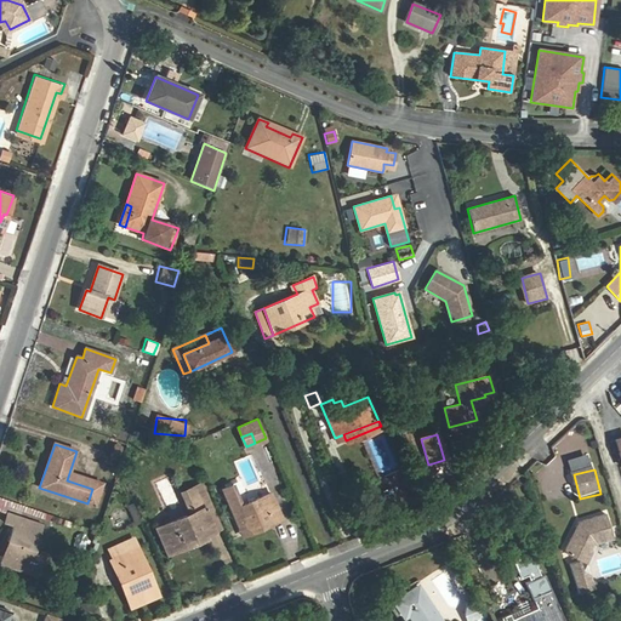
[(102,484),(69,473),(67,480),(92,489),(87,503),(95,506),(102,484)]
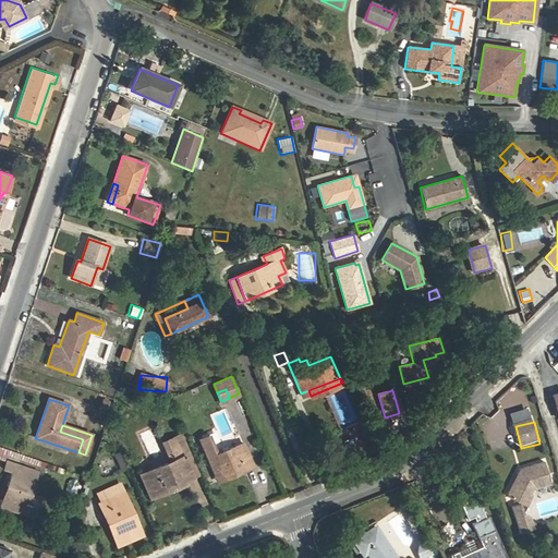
[(149,499),(166,492),(165,486),(174,482),(177,487),(185,484),(184,482),(193,478),(183,456),(189,453),(180,435),(162,443),(170,462),(140,475),(149,499)]
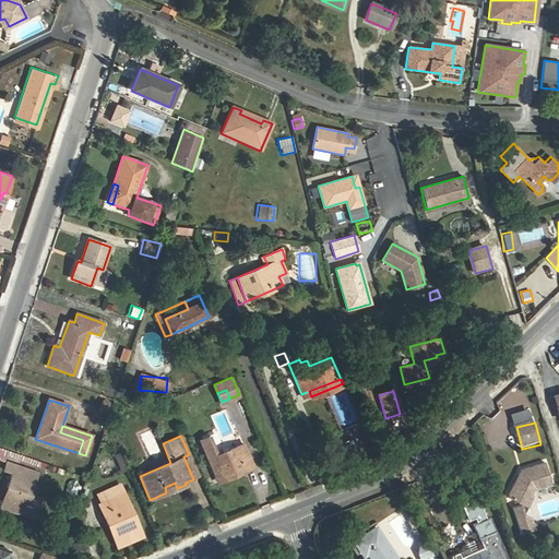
[(244,466),(246,472),(254,467),(244,444),(216,455),(209,437),(200,441),(216,477),(244,466)]
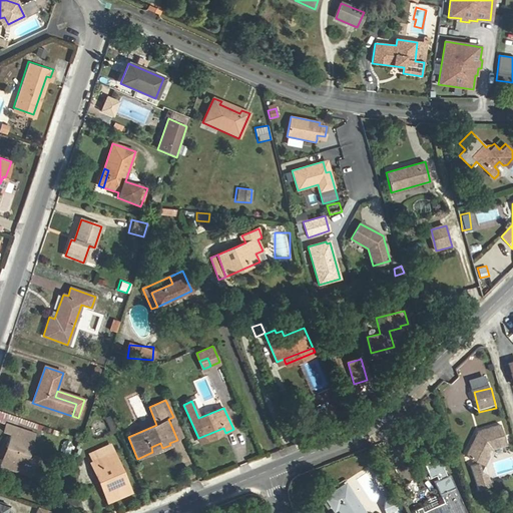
[(168,419),(177,440),(182,438),(173,417),(168,419)]
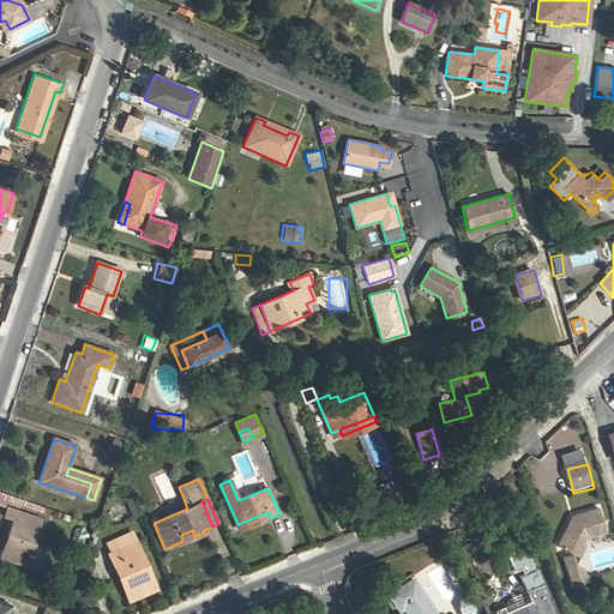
[(13,519),(7,535),(13,537),(8,552),(29,559),(25,567),(37,571),(44,548),(32,545),(41,521),(7,507),(4,517),(13,519)]
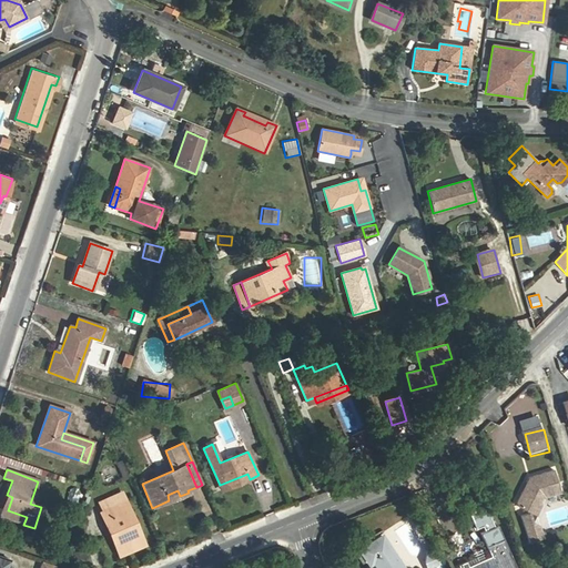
[(222,490),(250,479),(247,474),(220,485),(222,490)]
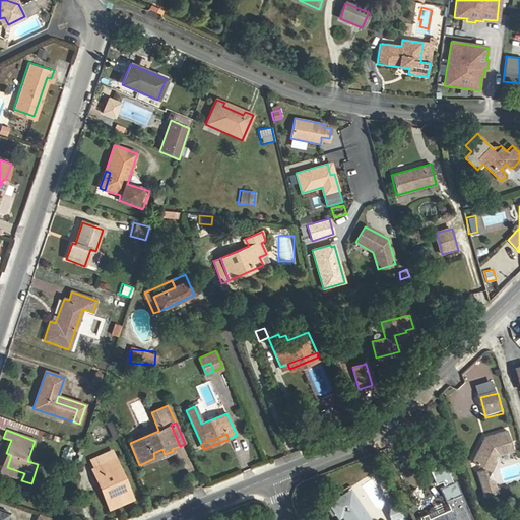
[(508,434),(484,440),(472,462),(473,466),(490,475),(495,466),(494,460),(513,456),(508,434)]
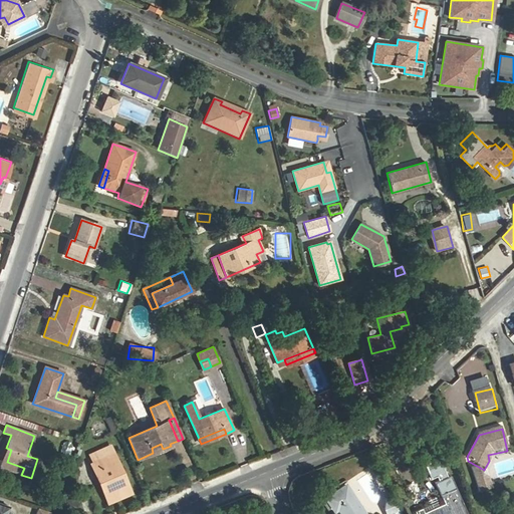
[(69,455),(72,443),(64,441),(61,454),(69,455)]
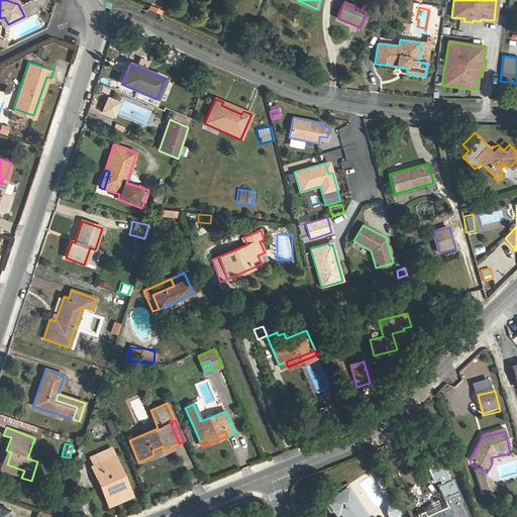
[(152,450),(153,455),(164,451),(162,446),(152,450)]
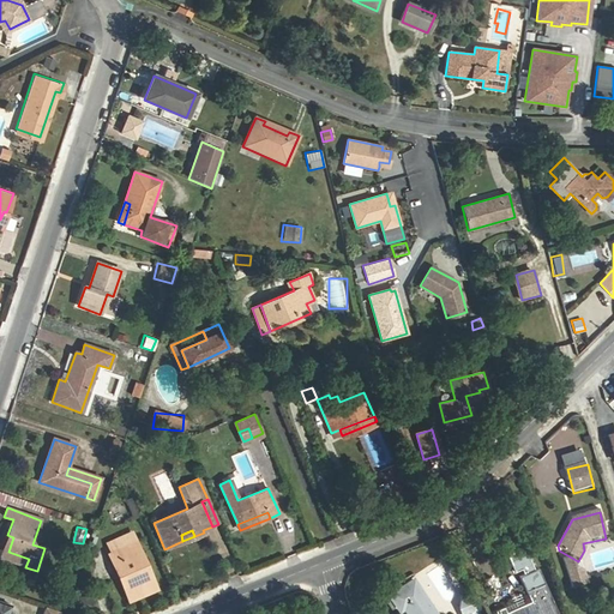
[(104,545),(108,554),(136,542),(132,533),(104,545)]
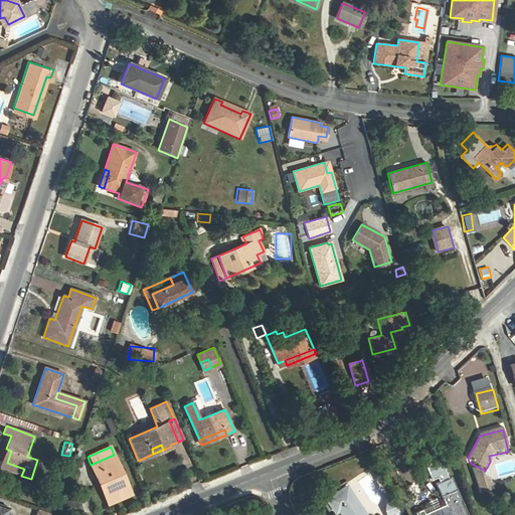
[(11,451),(6,449),(0,468),(21,476),(24,469),(7,463),(11,451)]
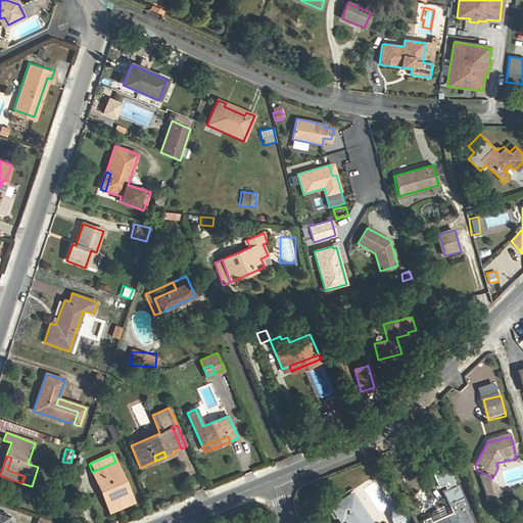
[(115,462),(92,472),(109,512),(133,502),(115,462)]
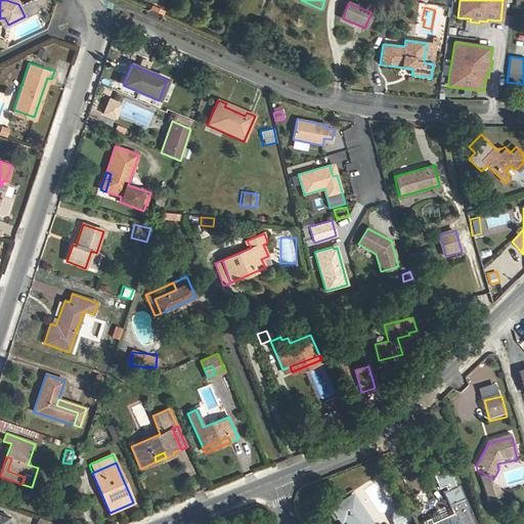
[(446,490),(442,491),(451,514),(432,522),(430,518),(422,522),(422,523),(476,523),(460,484),(456,486),(448,467),(432,474),(438,488),(444,485),(446,490)]
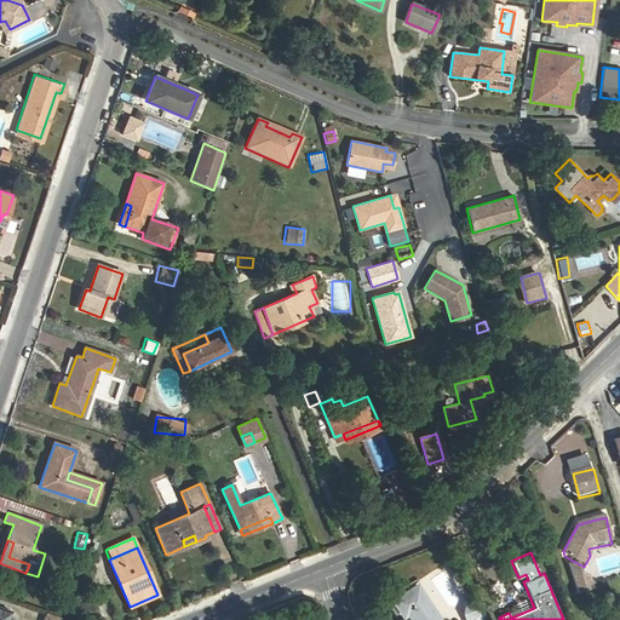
[(438,619),(417,586),(392,602),(403,619),(408,615),(412,619),(438,619)]
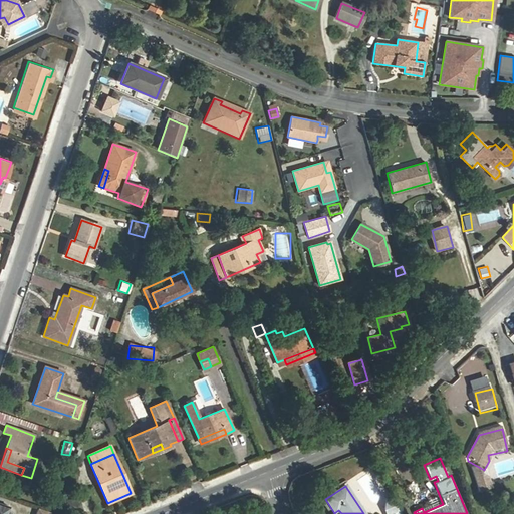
[(399,513),(392,496),(387,498),(383,509),(384,513),(399,513)]
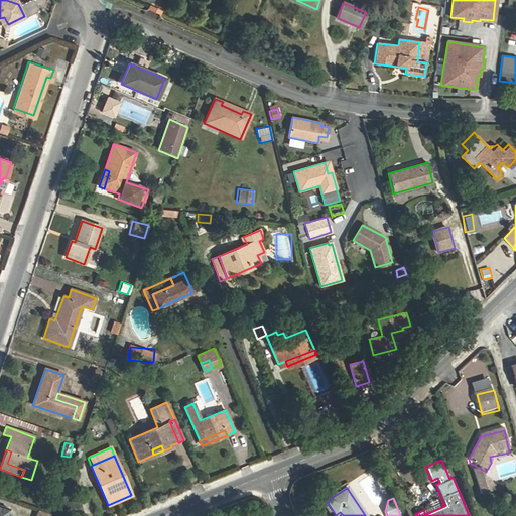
[(427,512),(442,505),(438,498),(423,505),(427,512)]
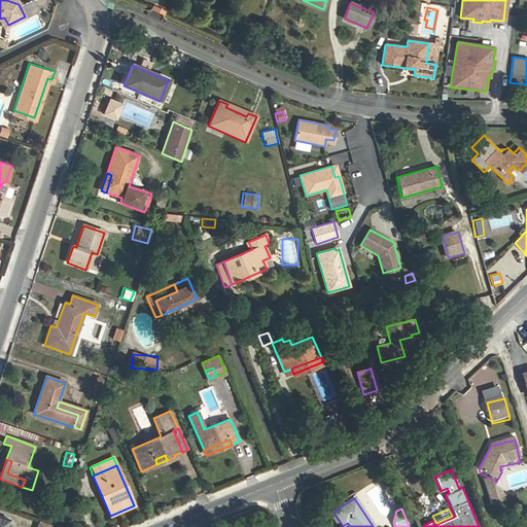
[(0,526),(5,526),(8,520),(0,516),(0,526)]
